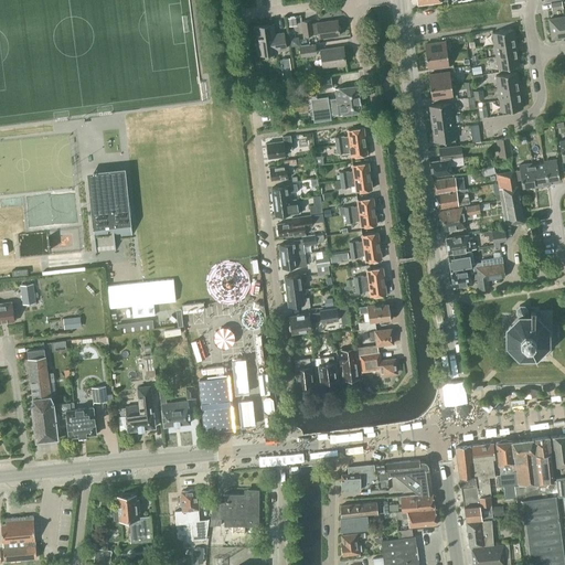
[(563,8),(562,1),(550,2),(551,10),(563,8)]
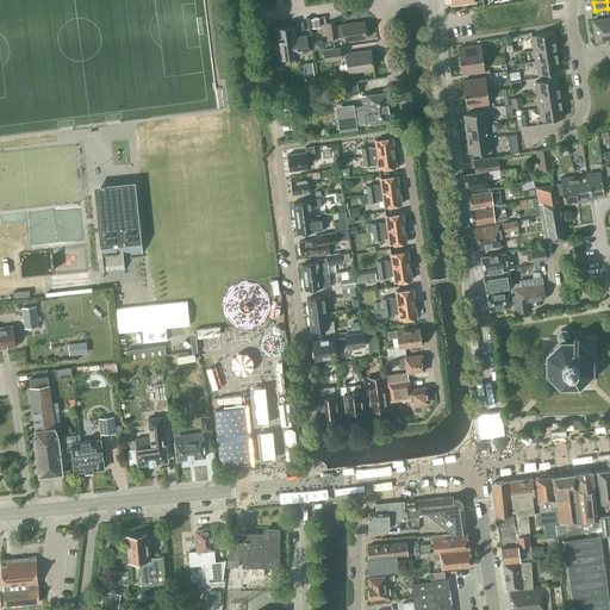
[(321,27),(319,18),(310,19),(311,29),(321,27)]
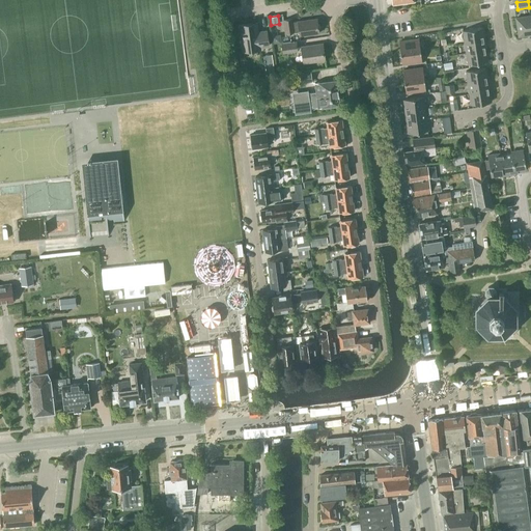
[(519,36),(530,34),(530,23),(530,16),(515,18),(519,36)]
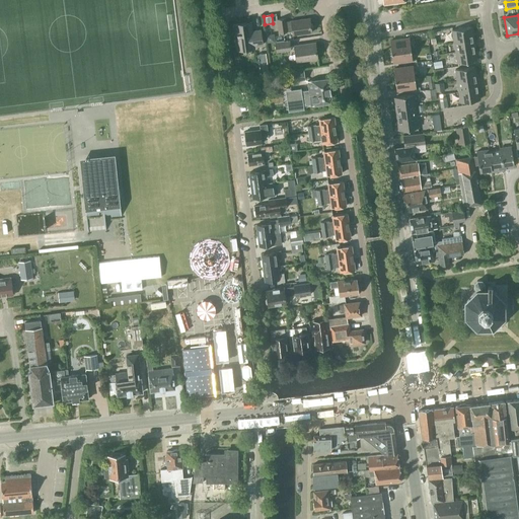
[(293,35),(311,32),(309,18),(291,21),(285,22),(285,19),(277,20),(279,32),(292,30),(293,35)]
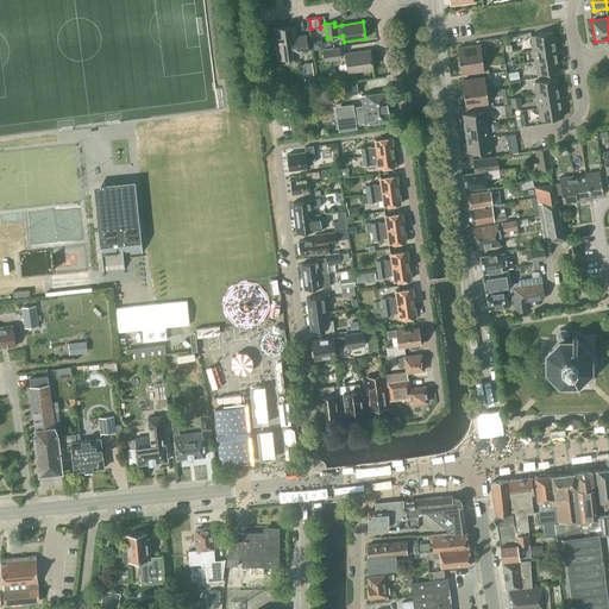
[(290,27),(274,30),(277,60),(297,56),(297,55),(307,54),(305,37),(297,38),(295,26),(290,27)]
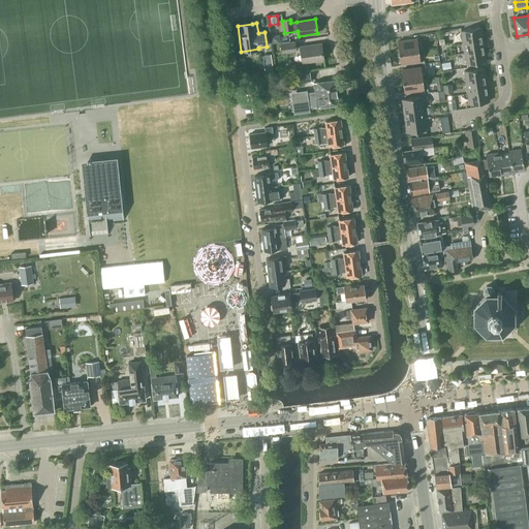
[(463,41),(483,39),(480,28),(462,30),(463,41)]
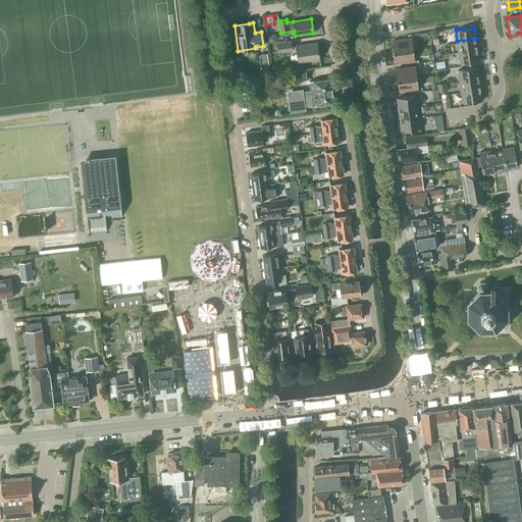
[(276,42),(275,34),(267,36),(268,43),(276,42)]
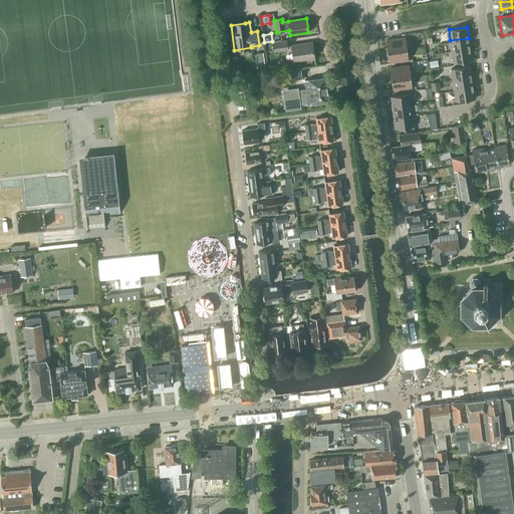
[(388,51),(407,49),(406,38),(386,41),(388,51)]
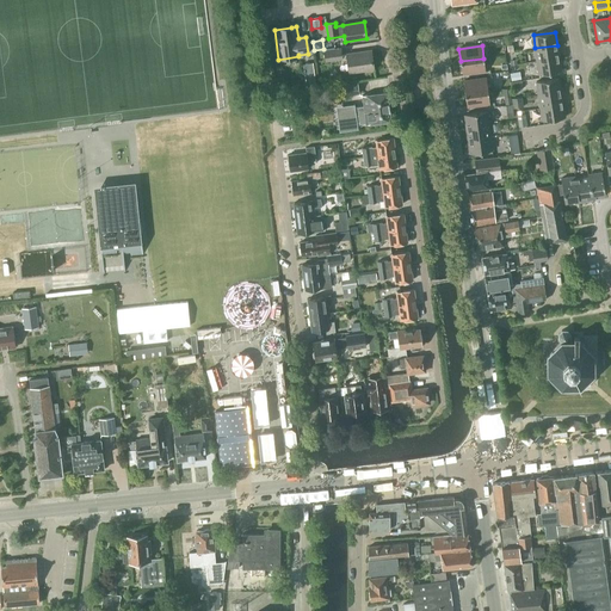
[(537,61),(559,57),(557,45),(535,48),(537,61)]
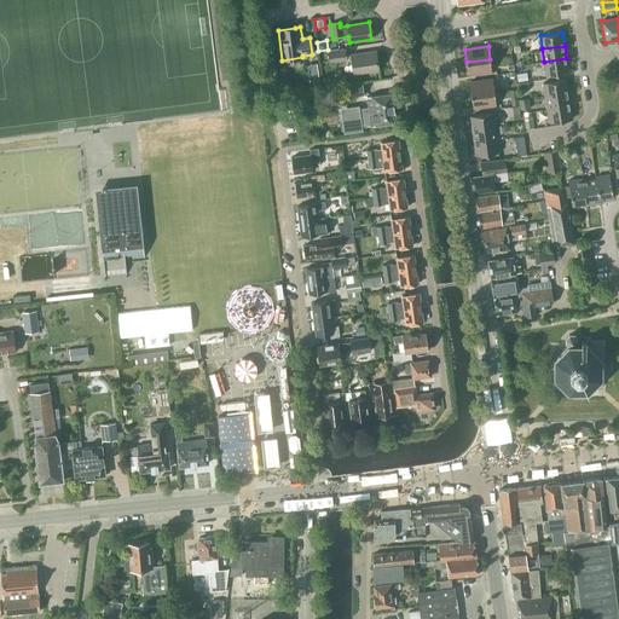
[(330,63),(346,61),(345,50),(328,52),(330,63)]
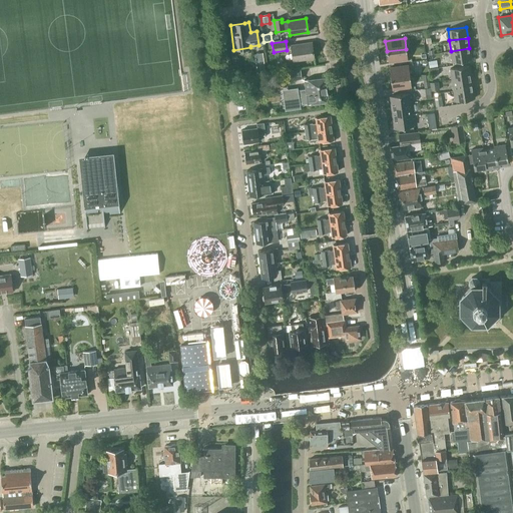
[(293,61),(314,58),(312,43),(291,46),(293,61)]
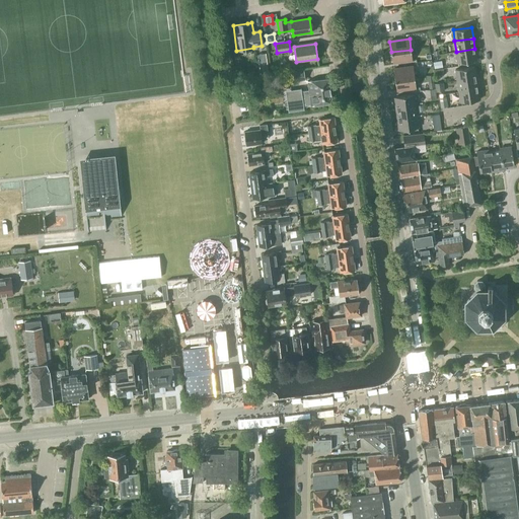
[(458,63),(476,60),(474,49),(456,52),(458,63)]
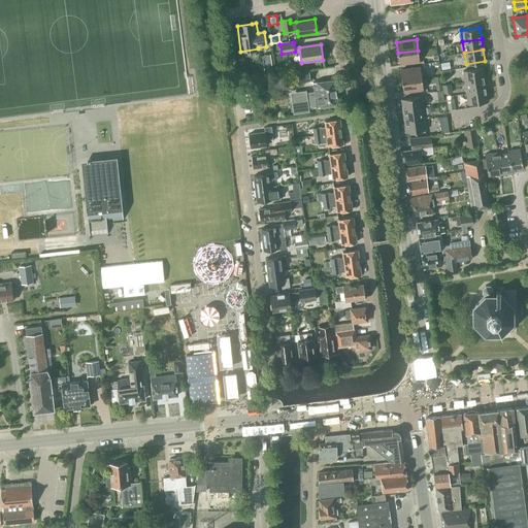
[(399,64),(419,61),(418,51),(398,53),(399,64)]
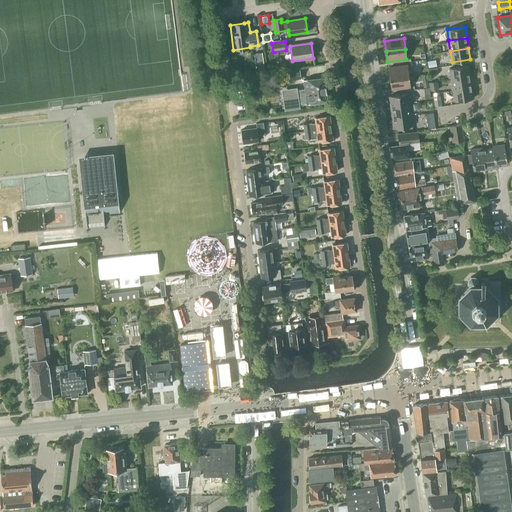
[(390,79),(409,76),(407,66),(388,68),(390,79)]
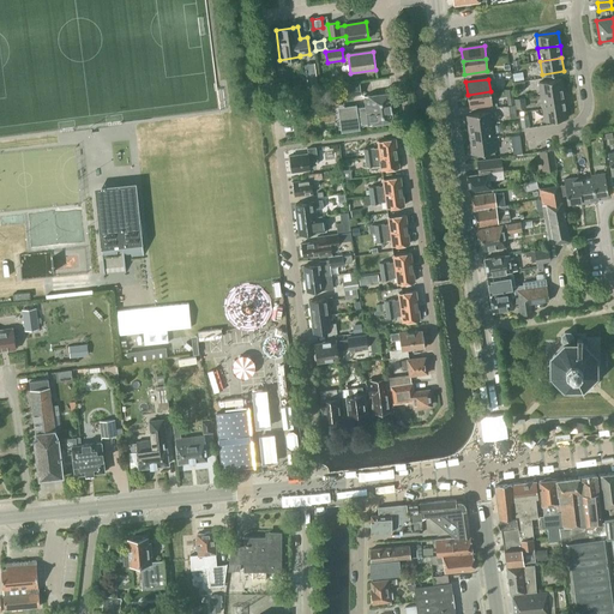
[(541,95),(564,92),(561,79),(539,82),(541,95)]
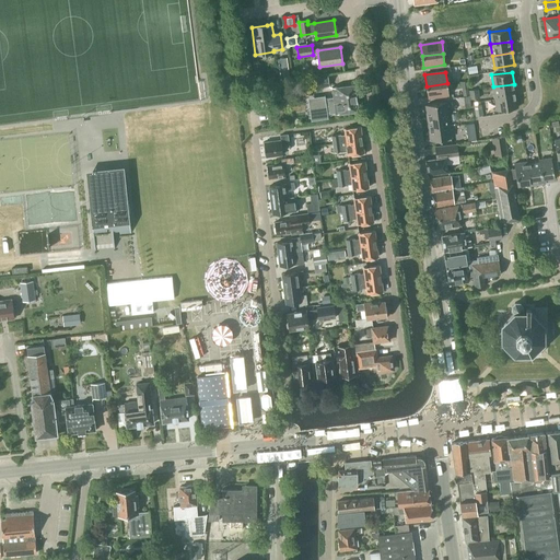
[(311,89),(328,85),(327,76),(310,79),(311,89)]
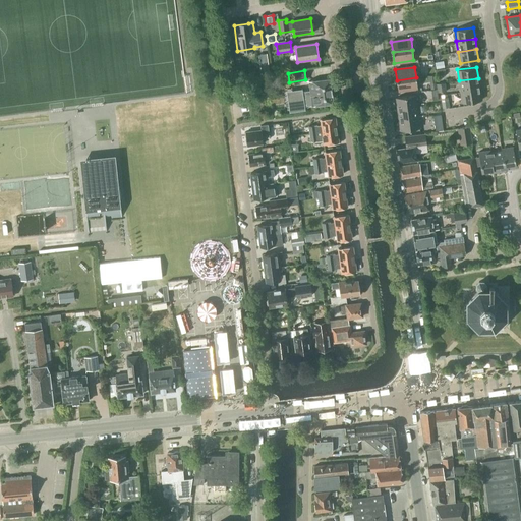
[(398,92),(417,89),(416,77),(397,80),(398,92)]
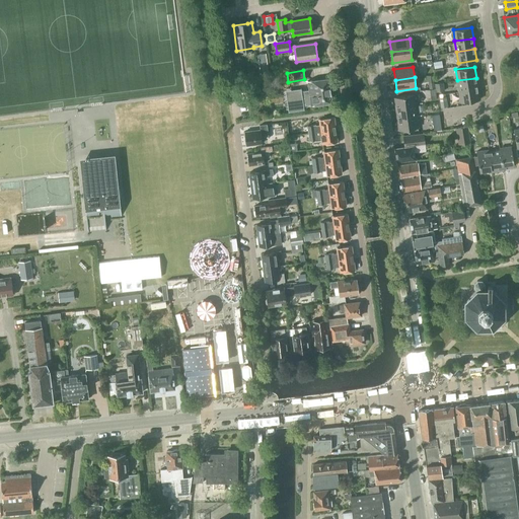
[(285,91),(288,112),(288,113),(303,109),(303,105),(310,104),(310,105),(331,102),(327,78),(307,81),(308,90),(301,91),(301,88),(300,89),(285,91)]
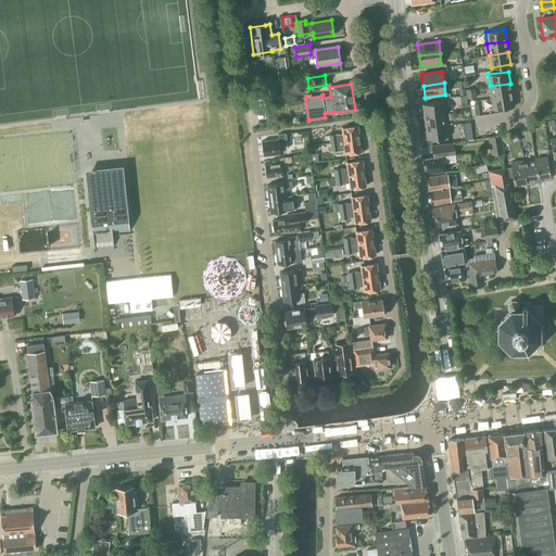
[(492,98),(512,95),(510,84),(490,86),(492,98)]
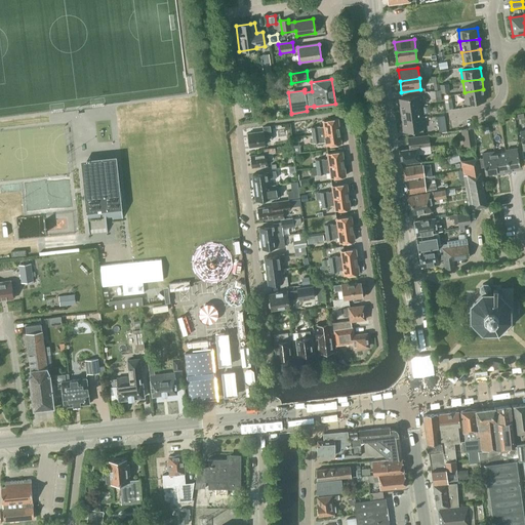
[(448,83),(440,84),(441,92),(449,91),(448,83)]
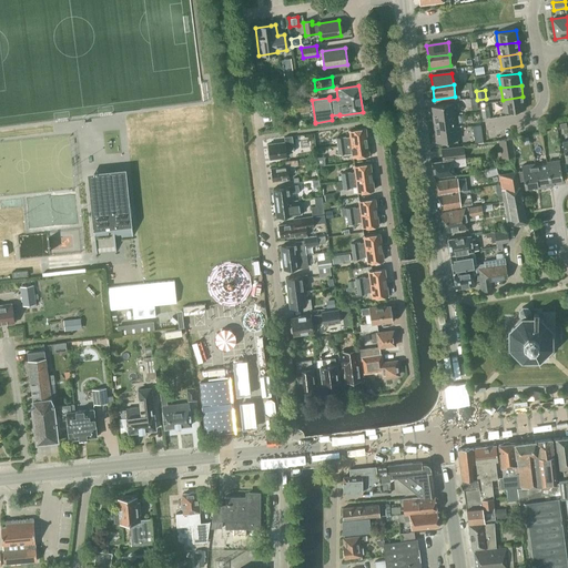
[(504,112),(525,109),(523,97),(503,100),(504,112)]
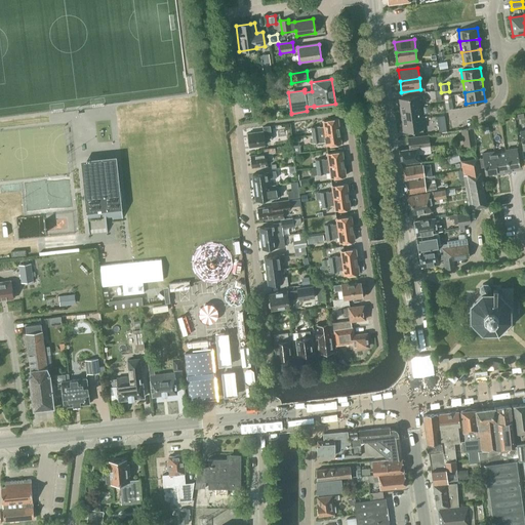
[(432,102),(442,101),(440,90),(430,91),(432,102)]
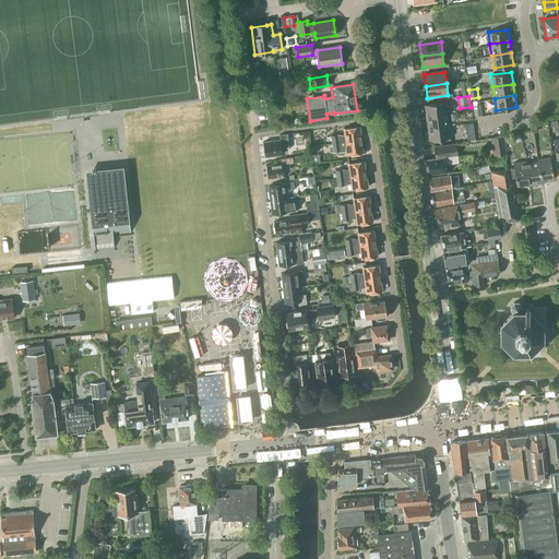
[(426,117),(448,114),(445,103),(425,105),(426,117)]
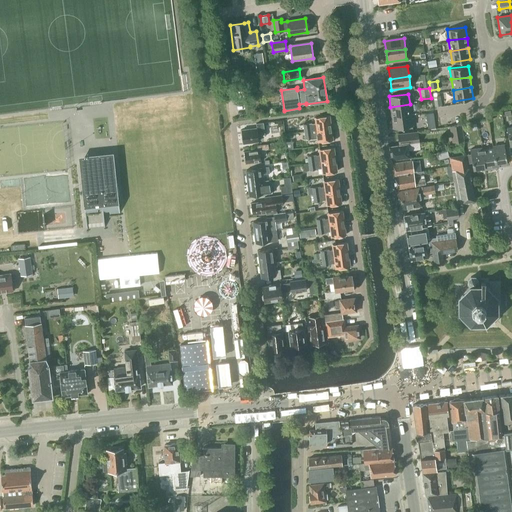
[(442,106),(440,95),(433,96),(434,107),(442,106)]
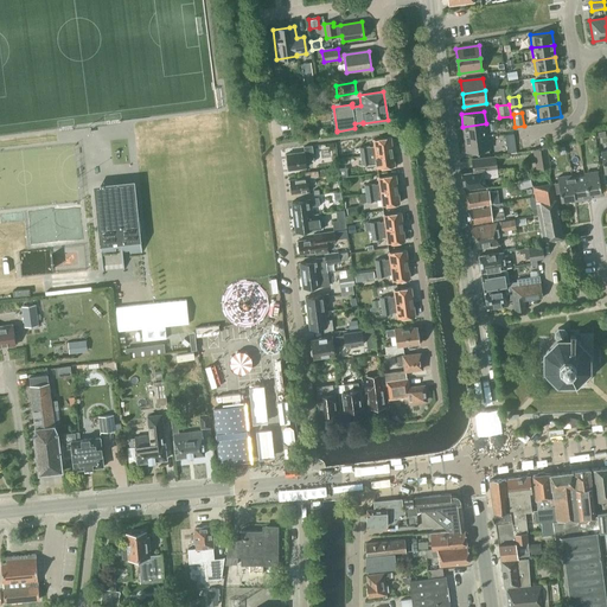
[(465,140),(487,136),(486,123),(462,127),(465,140)]
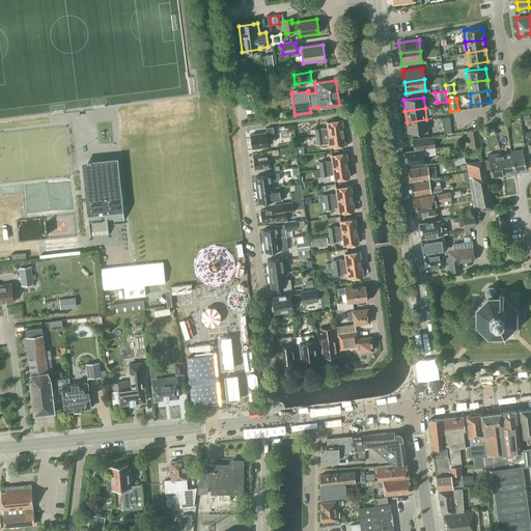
[(341,120),(326,122),(326,119),(318,120),(319,129),(314,130),(315,136),(343,133),(341,120)]
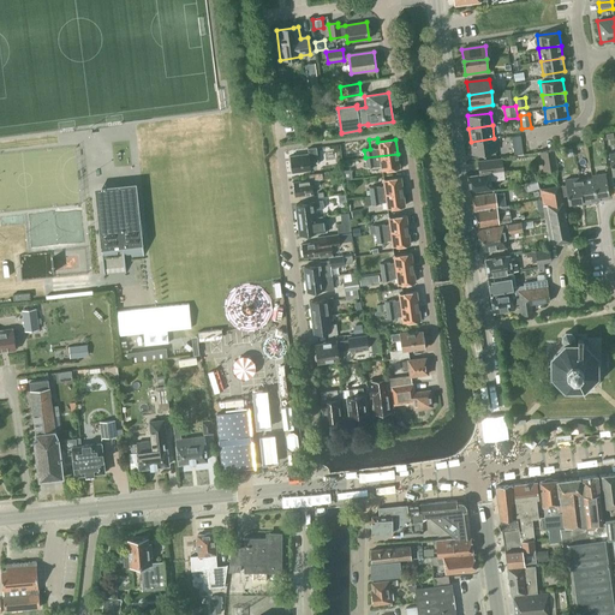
[(472,154),(496,151),(494,138),(471,142),(472,154)]
